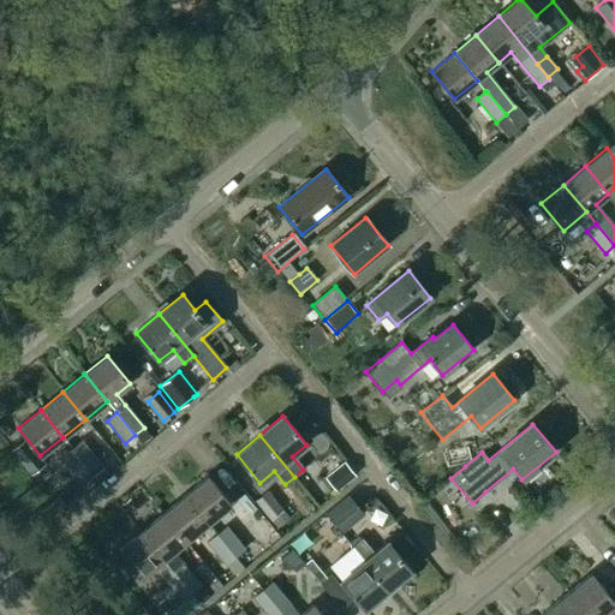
[(72,448),(90,471),(95,467),(100,464),(82,441),(72,448)]
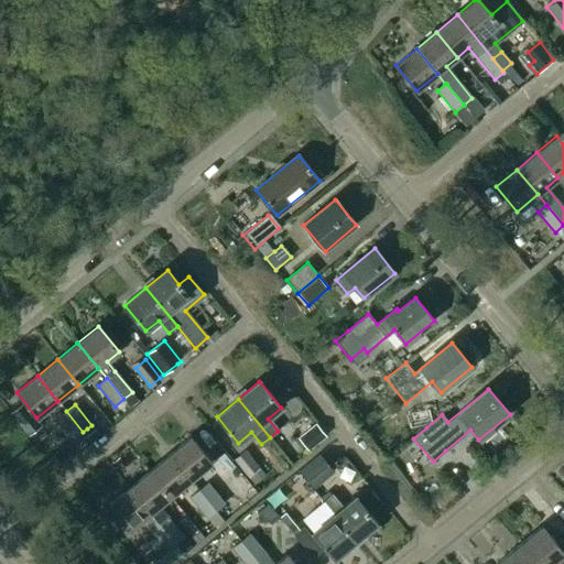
[(24,405),(12,415),(29,436),(41,426),(24,405)]
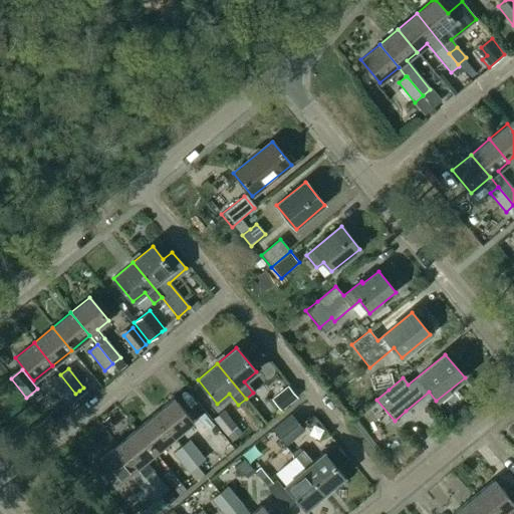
[(67,400),(75,394),(60,374),(52,381),(67,400)]
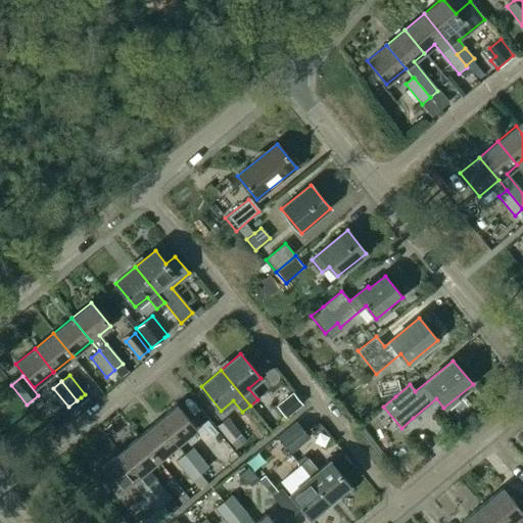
[(277,408),(285,419),(302,405),(300,403),(293,393),(277,407),(277,408)]
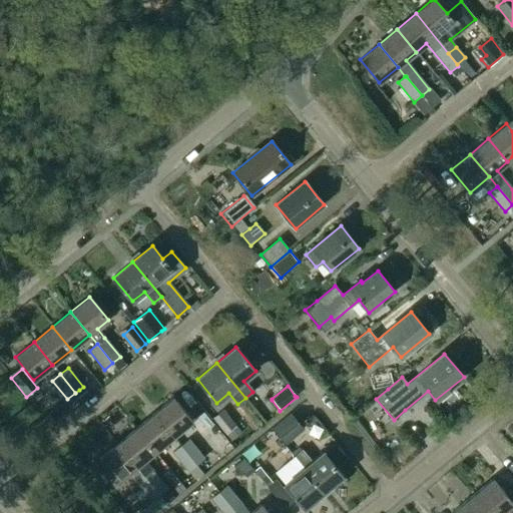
[(89,394),(83,387),(79,390),(75,393),(81,401),(89,394)]
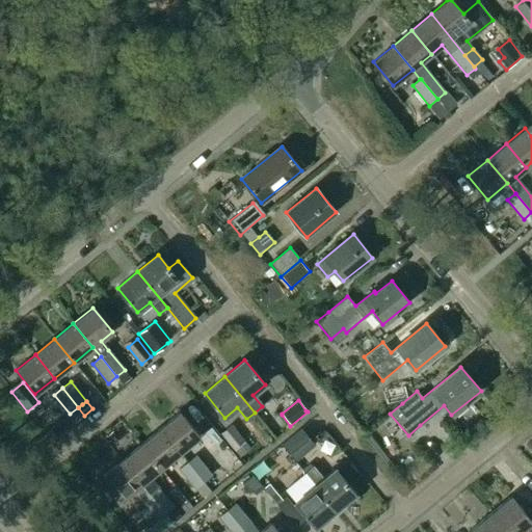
[(160,429),(180,453),(200,436),(180,413),(160,429)]
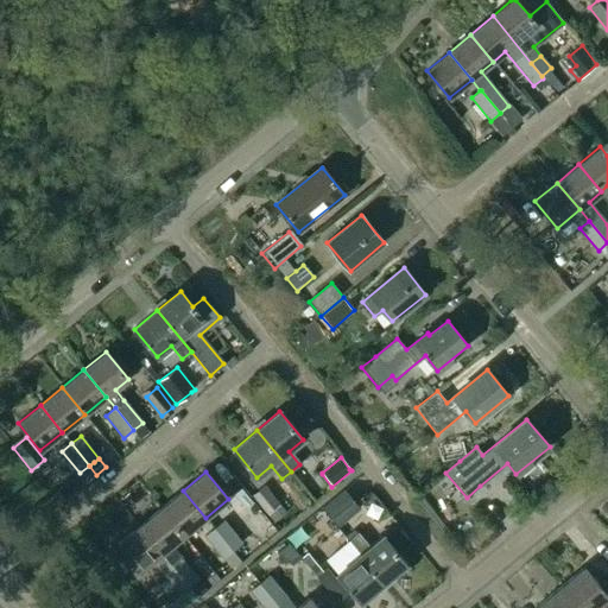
[(287,512),(265,486),(253,496),(274,523),(287,512)]
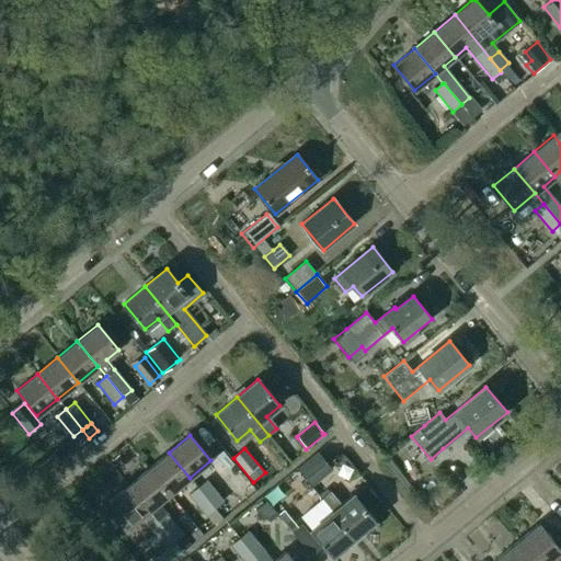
[(169,494),(190,478),(169,453),(148,469),(169,494)]
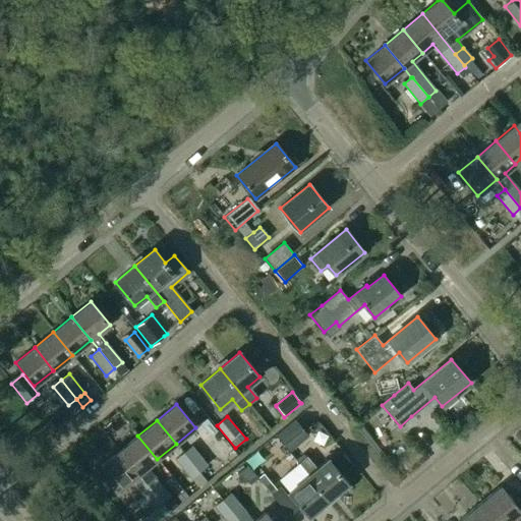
[(308,437),(295,420),(277,436),(290,452),(308,437)]
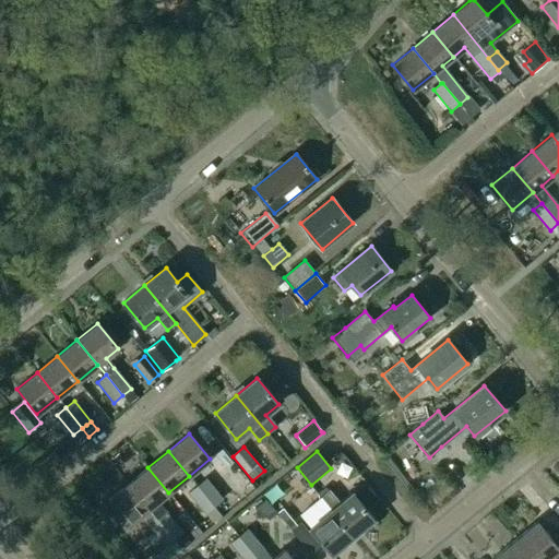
[(157,501),(168,492),(147,467),(128,484),(174,539),(182,532),(157,501)]
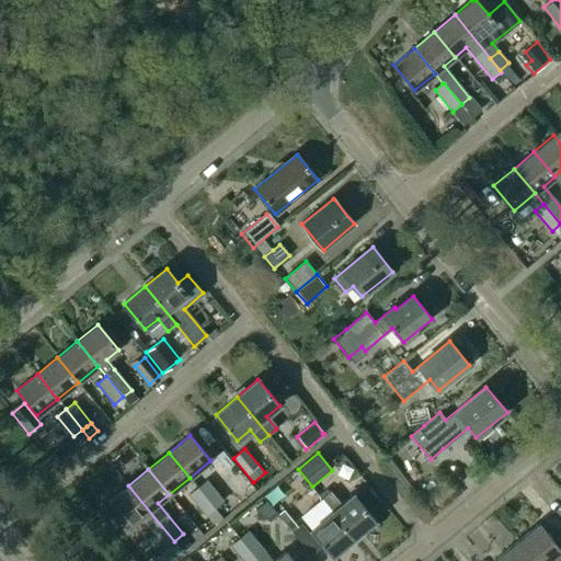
[(197,488),(215,508),(224,501),(206,480),(197,488)]
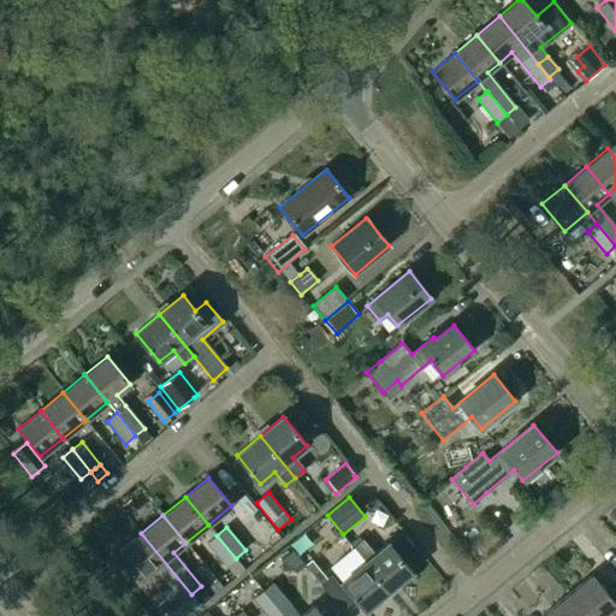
[(182,602),(191,594),(141,533),(118,551),(141,579),(154,568),(182,602)]
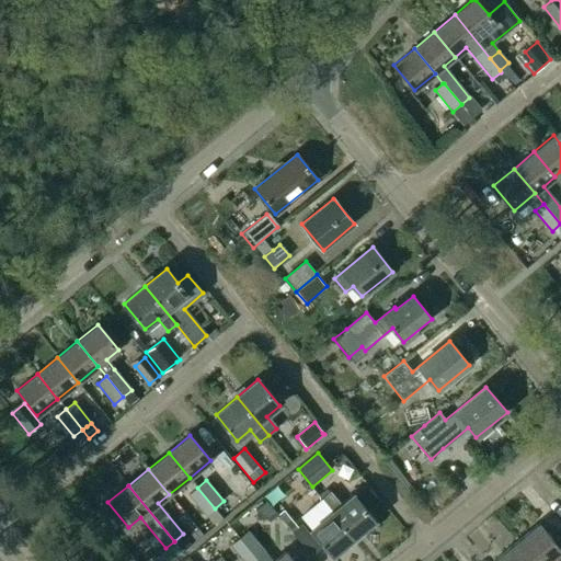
[(206,515),(215,508),(197,488),(189,495),(206,515)]
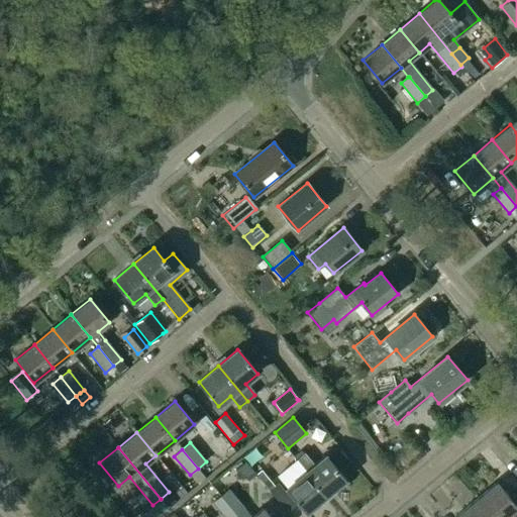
[(297,460),(326,496),(345,480),(326,456),(314,466),(305,454),(304,455),(297,460)]
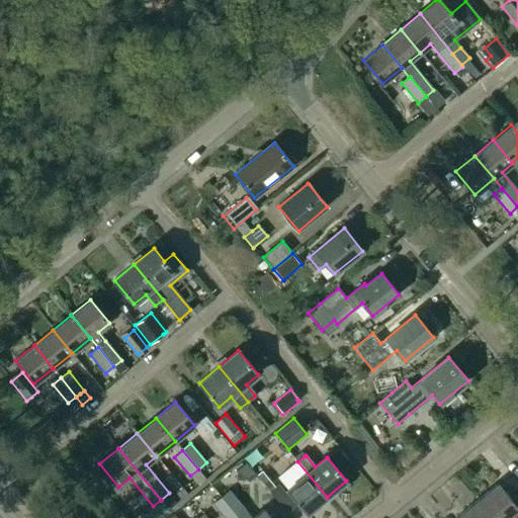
[(307,513),(327,497),(297,461),(278,478),(289,493),(299,505),(307,513)]
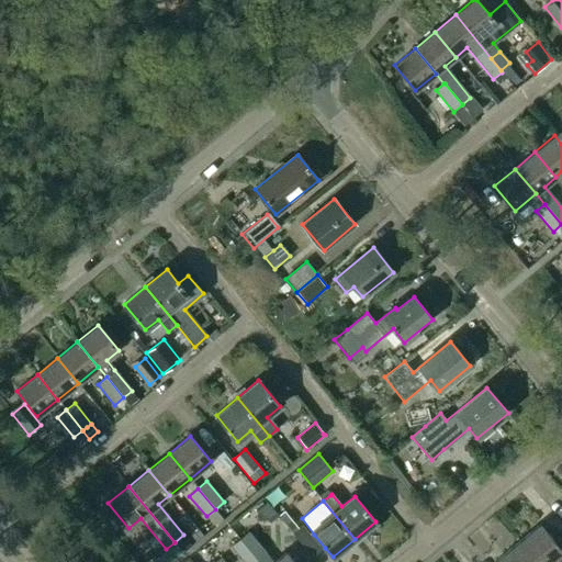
[(561,561),(561,536),(554,542),(540,525),(517,543),(532,561),(549,561),(555,558),(559,561),(561,561)]
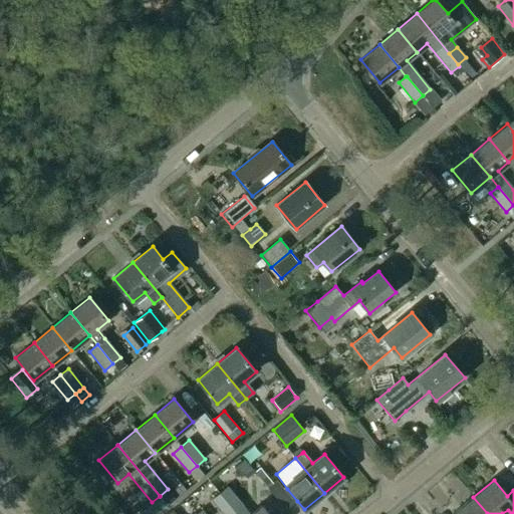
[(274,485),(269,490),(285,511),(294,503),(284,491),(277,483),(274,485)]
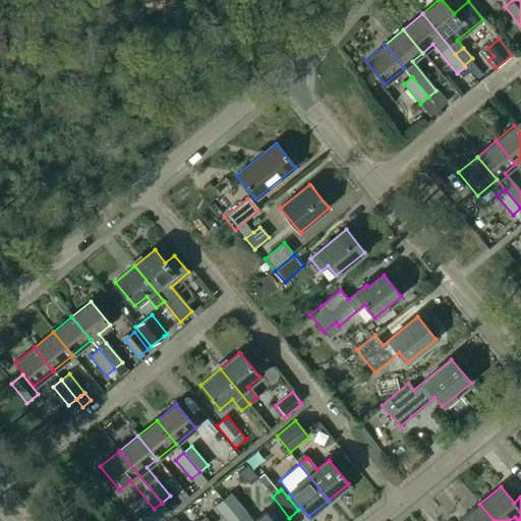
[(272,520),(265,513),(254,520),(252,520),(230,494),(223,500),(238,519),(239,520),(272,520)]
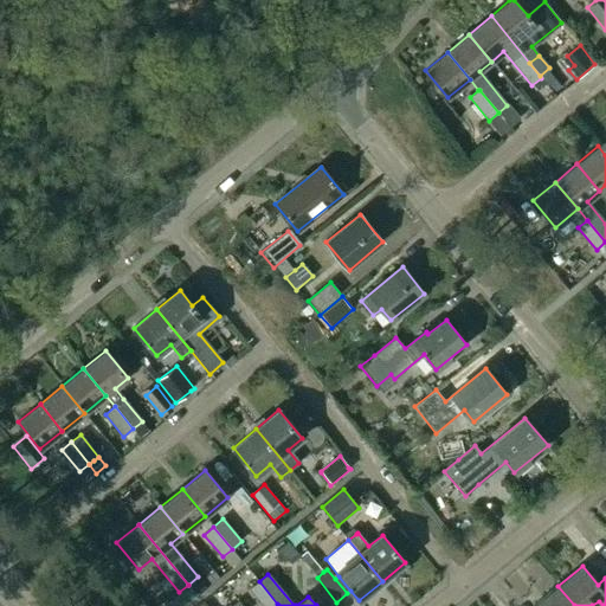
[(263,605),(274,605),(277,604),(259,581),(250,590),(263,605)]
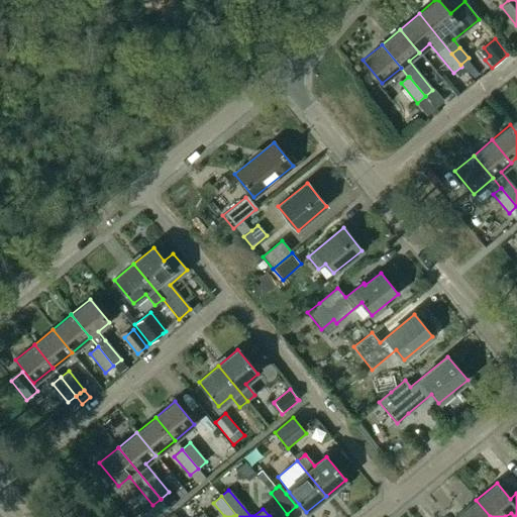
[(156,516),(159,516),(170,509),(162,499),(149,509),(156,516)]
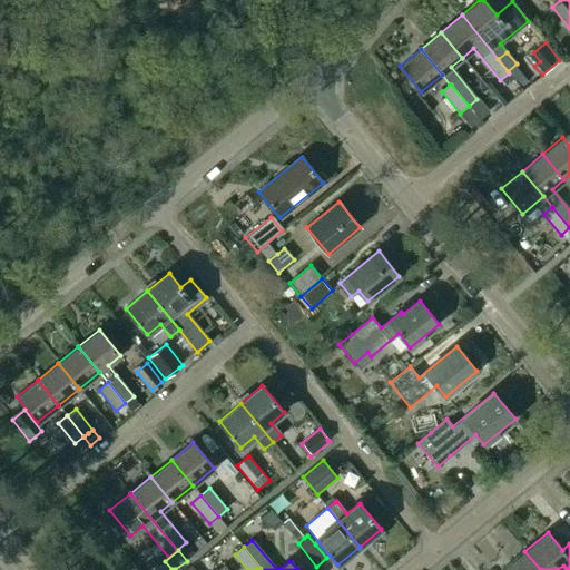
[(540,569),(524,551),(501,569),(540,569)]
